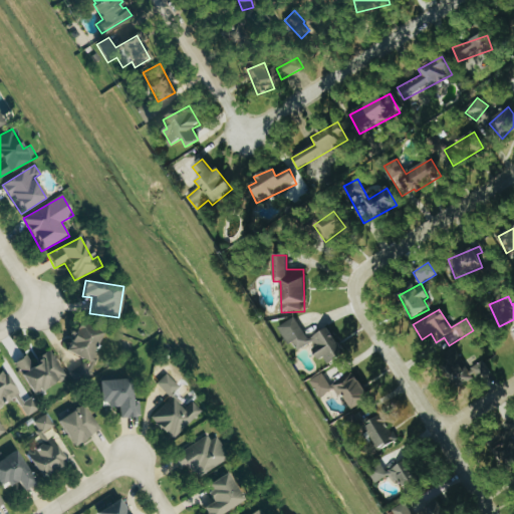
[(308,340),(295,317),(279,326),(294,354),(309,345),(322,367),(344,355),(329,328),(308,340)]
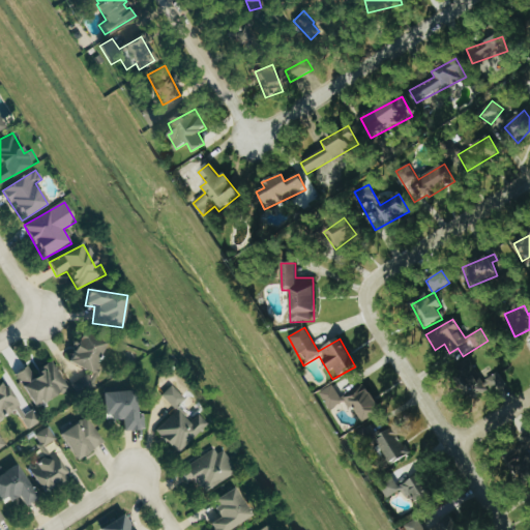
[(99,364),(104,343),(77,337),(67,383),(94,389),(99,364)]
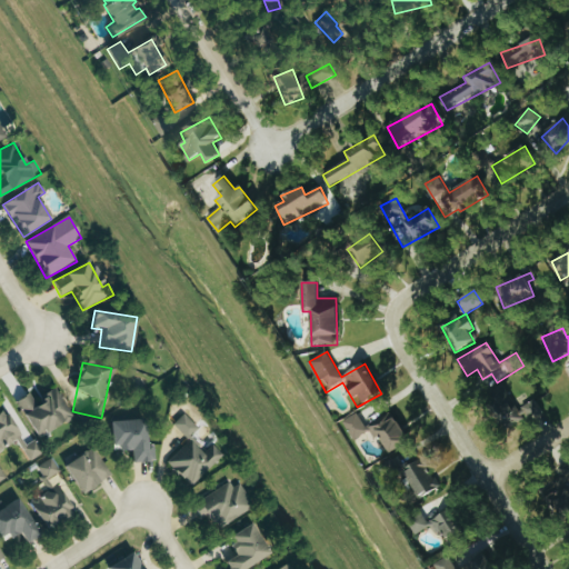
[(519,410),(503,385),(487,395),(507,430),(528,417),(530,420),(543,411),(537,399),(519,410)]
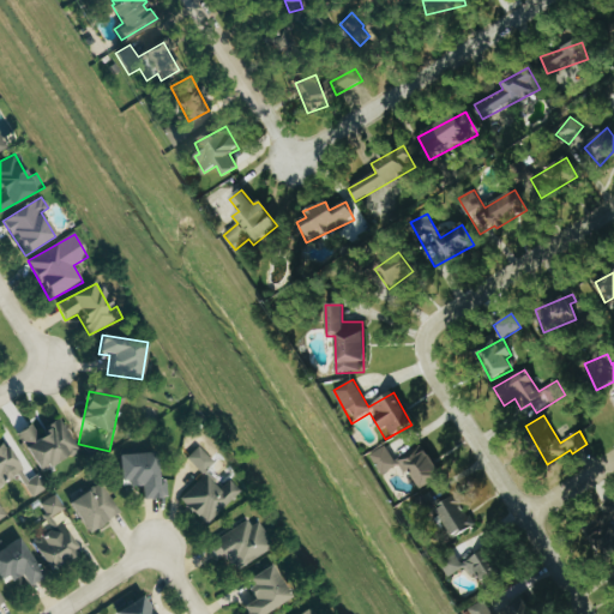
[(79,449),(60,419),(37,432),(32,423),(17,432),(41,471),(79,449)]
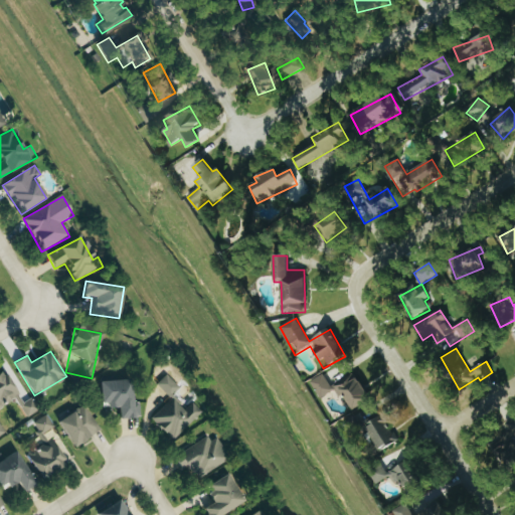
[(0,406),(19,395),(3,369),(0,371),(0,406)]
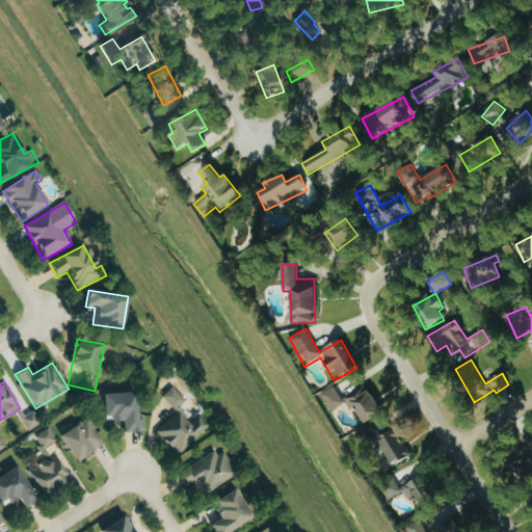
[(186,400),(171,387),(162,397),(176,410),(186,400)]
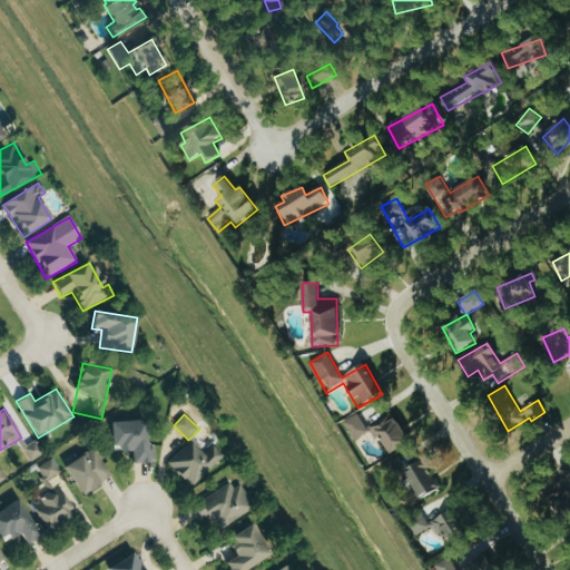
[(369,434),(359,414),(344,422),(354,442),(369,434)]
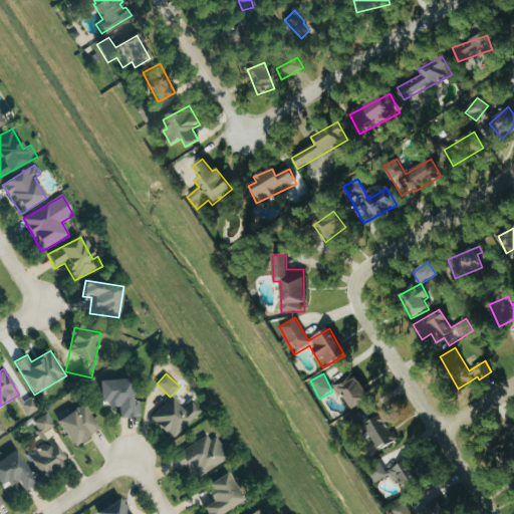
[(368,402),(357,377),(337,386),(347,411),(368,402)]
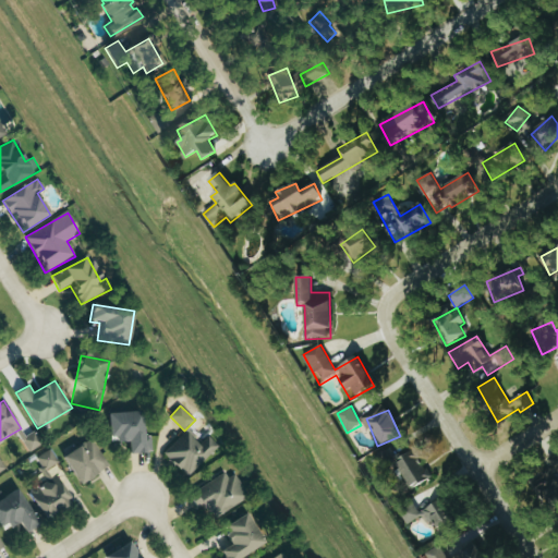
[(108,412),(109,440),(129,439),(129,452),(152,451),(150,435),(144,435),(143,411),(108,412)]
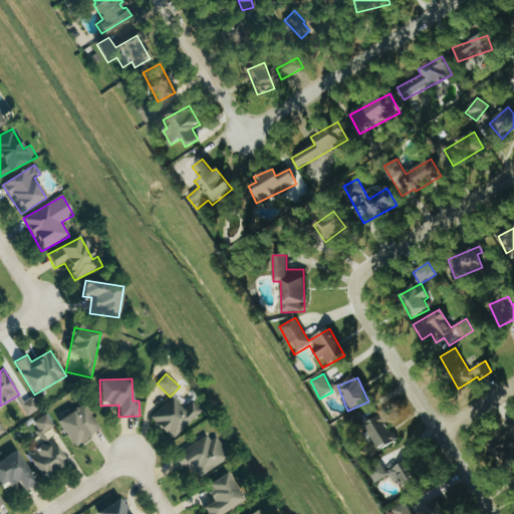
[(201,411),(192,402),(186,408),(173,395),(151,419),(174,440),(201,411)]
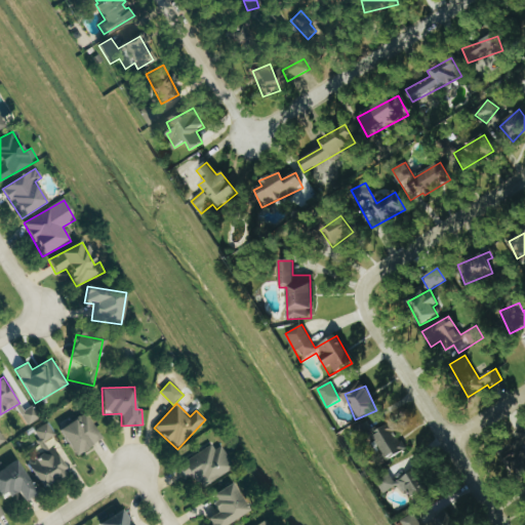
[(27,426),(40,418),(33,405),(24,410),(19,404),(16,406),(27,426)]
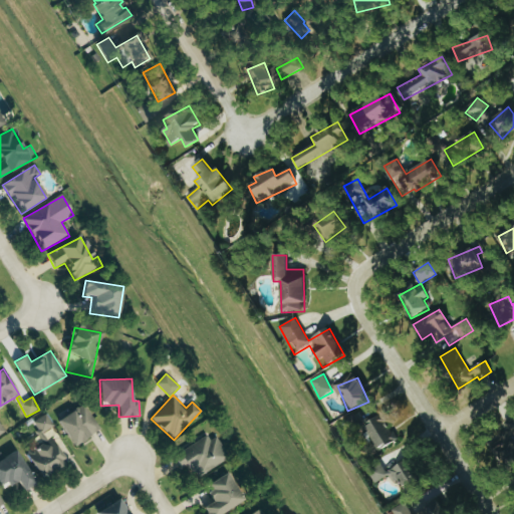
[(57,421),(74,446),(100,429),(84,404),(57,421)]
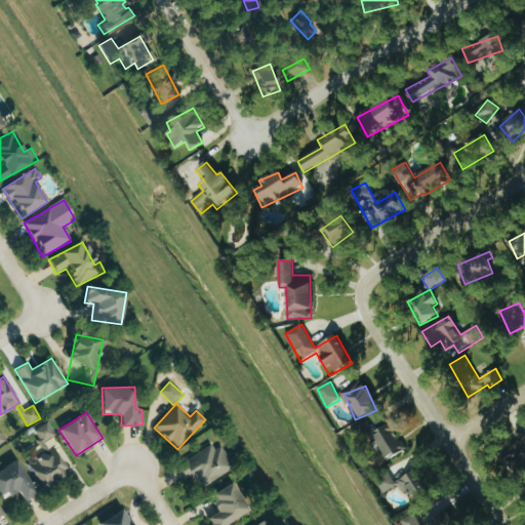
[(34,431),(41,443),(55,435),(48,422),(34,431)]
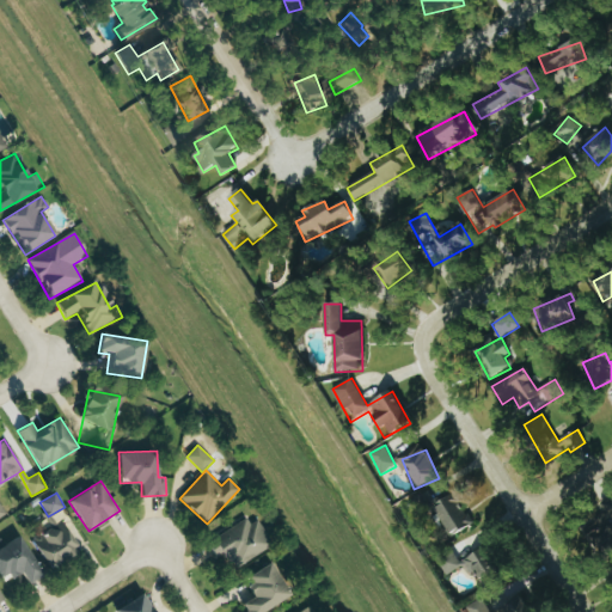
[(433,506),(451,538),(472,526),(454,494),(433,506)]
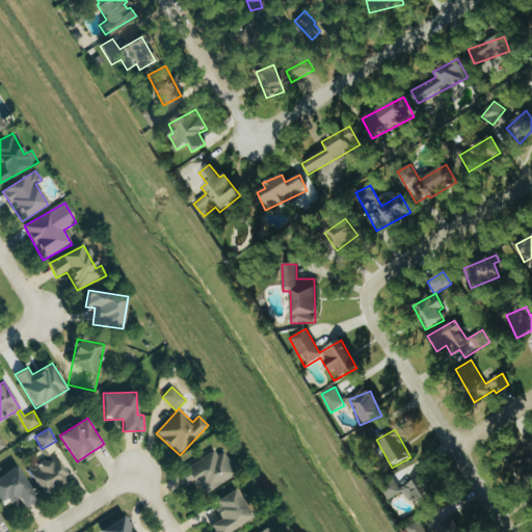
[(237,475),(224,452),(217,455),(215,452),(180,470),(188,486),(196,482),(202,493),(237,475)]
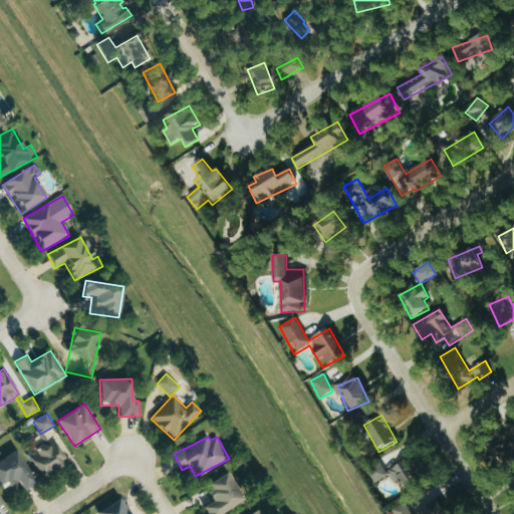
[(26,452),(39,475),(65,461),(52,438),(26,452)]
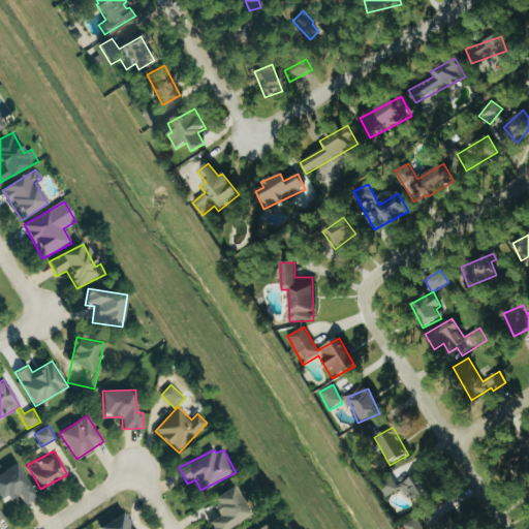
[(0,499),(3,504),(18,495),(24,504),(36,497),(17,463),(0,472),(0,499)]
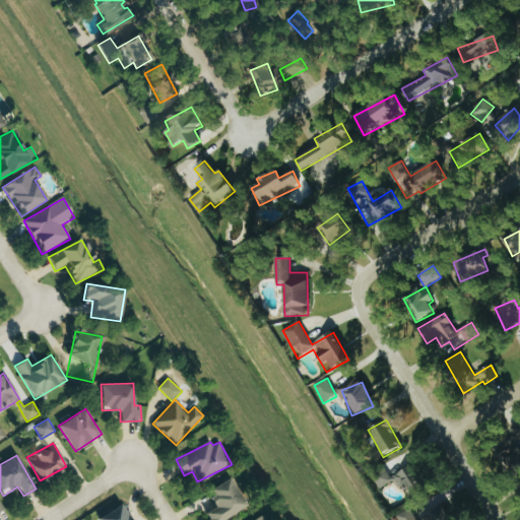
[(393,480),(382,463),(369,472),(381,490),(393,480)]
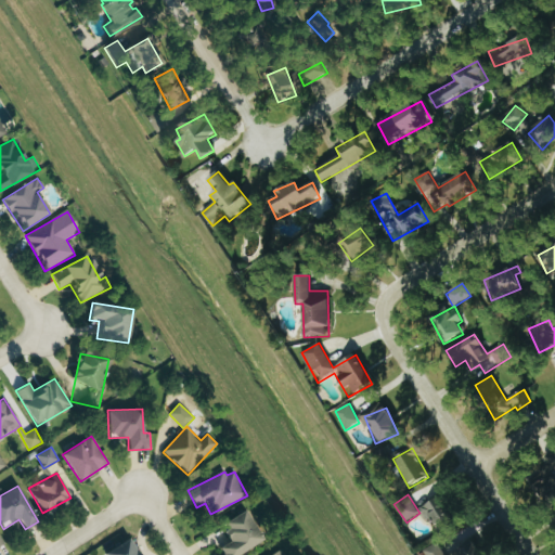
[(453,521),(440,498),(423,507),(436,531),(453,521)]
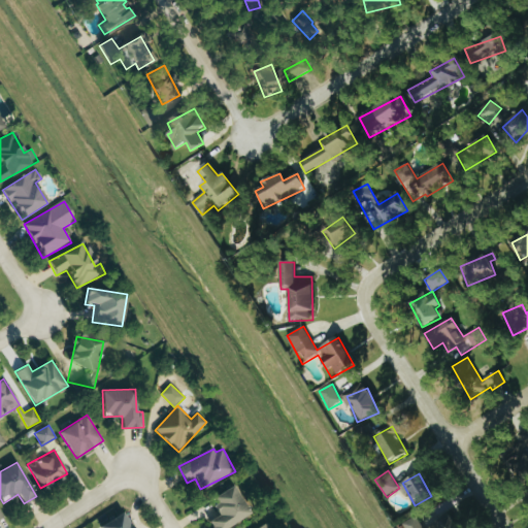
[(208,521),(211,527),(226,527),(250,514),(233,486),(209,499),(219,515),(208,521)]
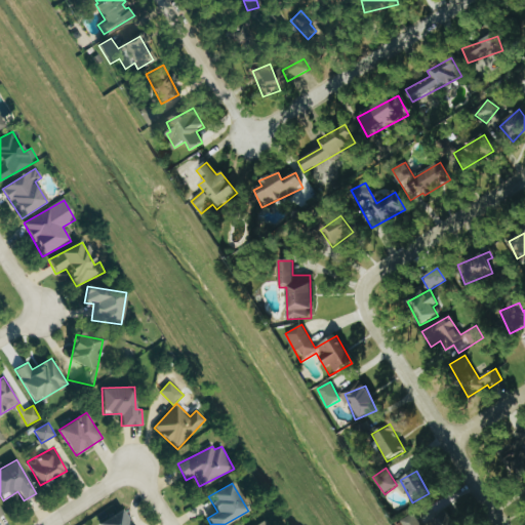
[(130,524),(121,509),(98,523),(99,524),(130,524)]
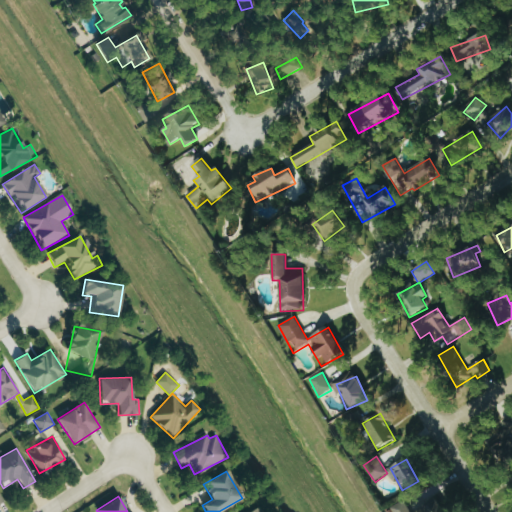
[(392,507),(394,511),(409,511),(406,501),(392,507)]
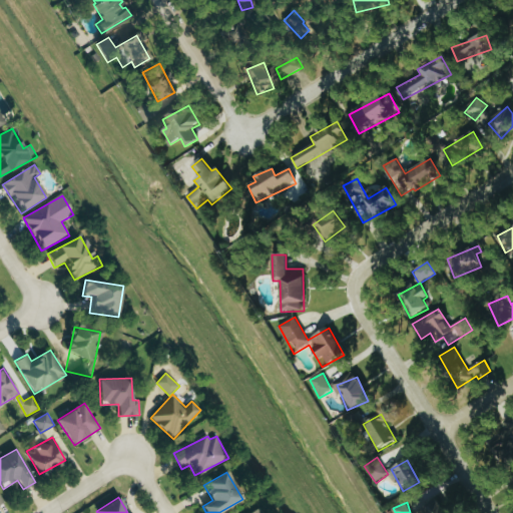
[(417,509),(418,512),(440,512),(437,503),(417,509)]
